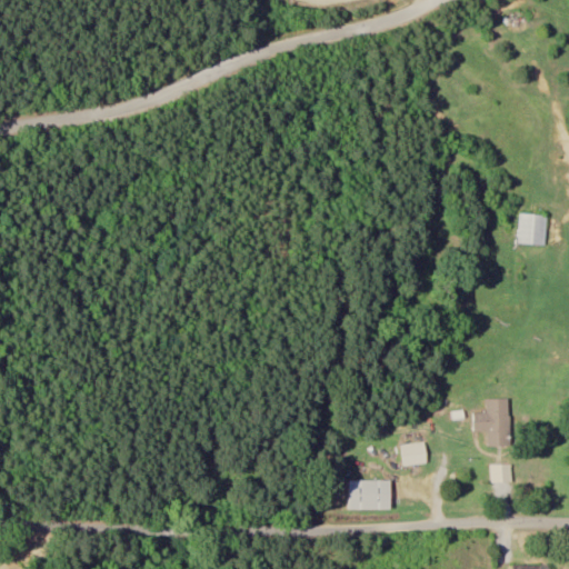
[(533,202),(505,201),(503,243),(548,245),(549,216),(532,215),(533,202)]
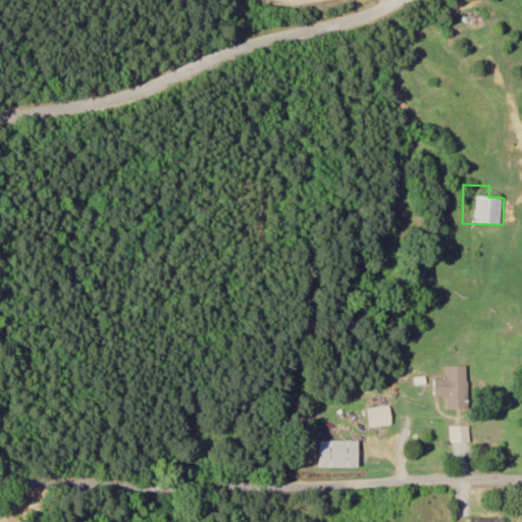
[(471,409),(468,365),(448,367),(449,379),(435,380),(436,396),(449,396),(450,411),(471,409)]
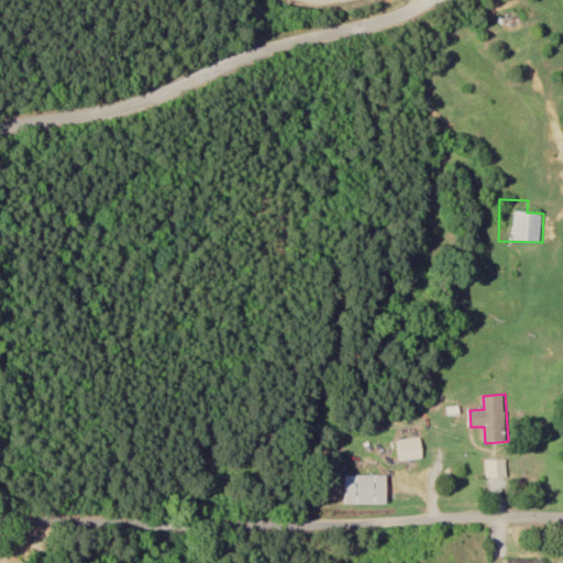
[(400,461),(423,460),(423,439),(399,440),(400,461)]
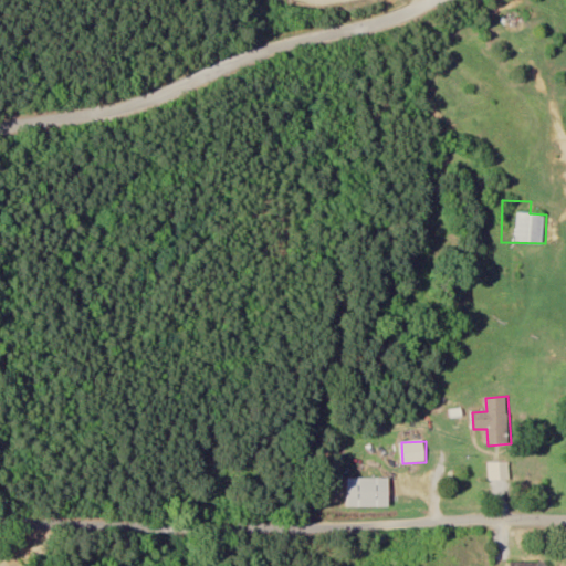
[(509,462),(490,462),(490,480),(510,480),(509,462)]
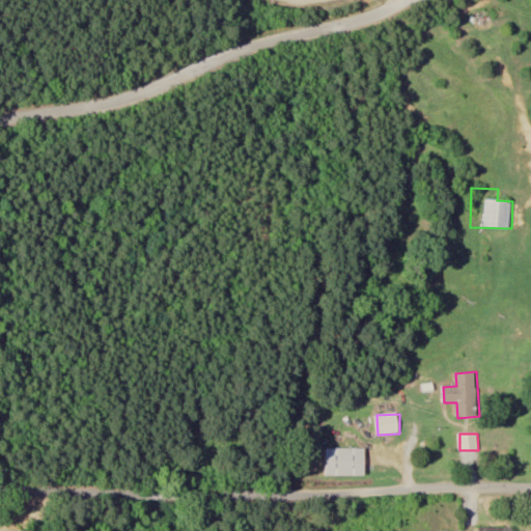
[(366,449),(328,449),(328,476),(366,476),(366,449)]
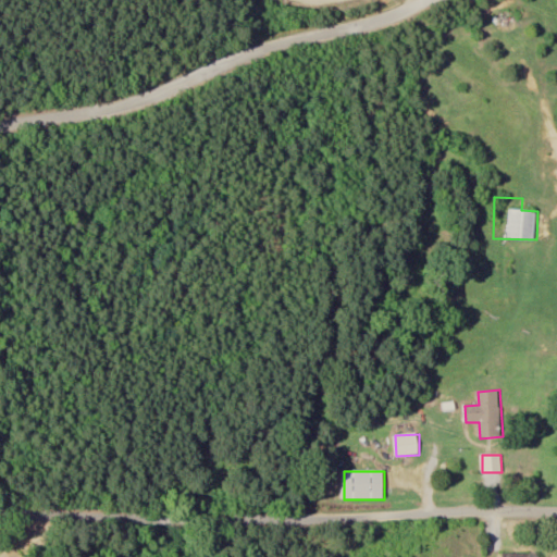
All buildings are outlined.
